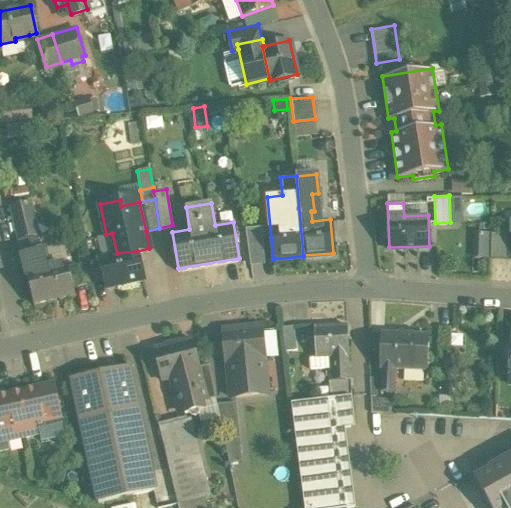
[(32,210),(13,214),(22,255),(41,251),(32,210)]
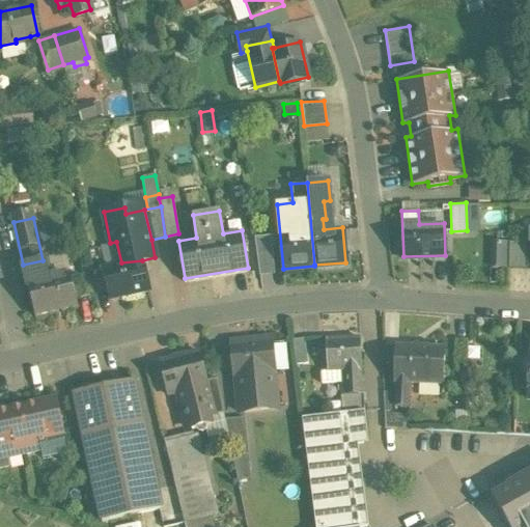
[(273,233),(254,236),(256,252),(270,251),(270,243),(274,242),(273,233)]
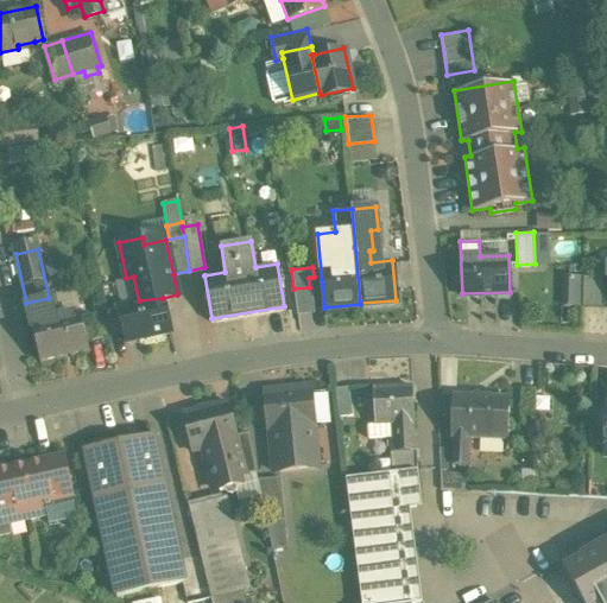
[(602,275),(583,274),(582,304),(601,305),(602,275)]
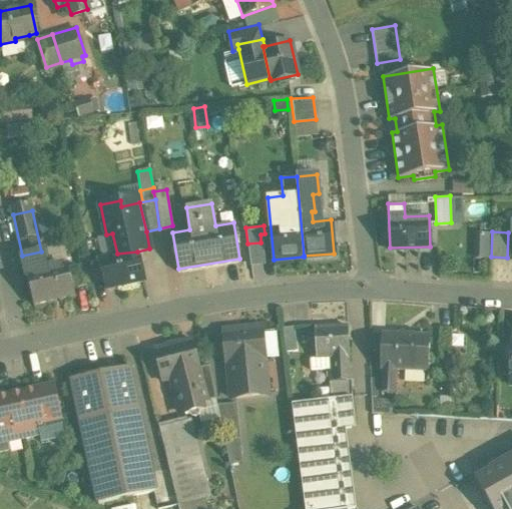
[(137,251),(117,253),(99,258),(106,287),(141,280),(143,279),(137,251)]
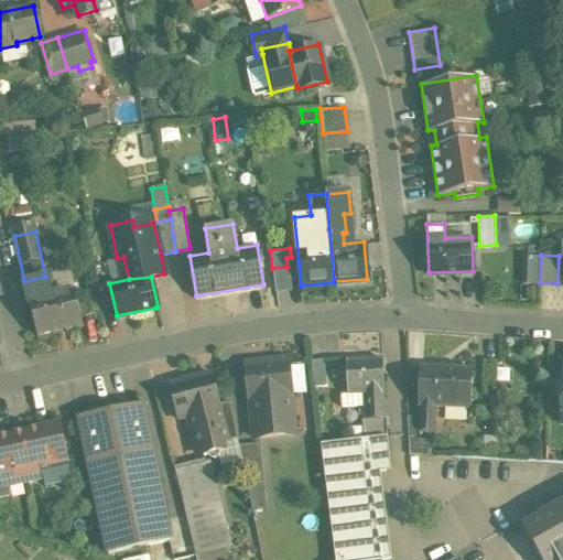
[(74,288),(29,299),(36,334),(82,324),(74,288)]
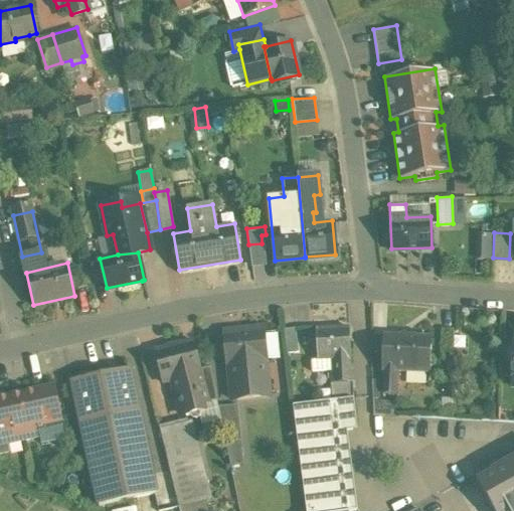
[(248,329),(224,331),(227,365),(228,365),(265,361),(266,361),(263,327),(261,327),(261,326),(248,328),(248,329)]
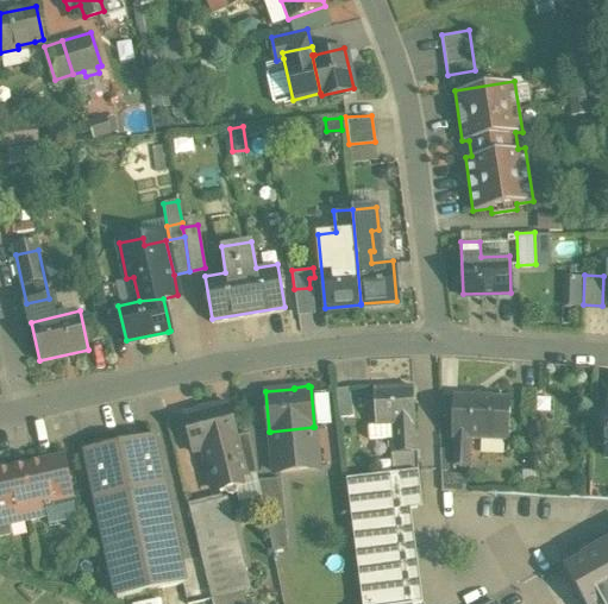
[(412,385),(374,387),(375,423),(393,422),(394,433),(390,433),(392,451),(417,450),(419,450),(418,432),(414,432),(413,421),(414,421),(412,385)]
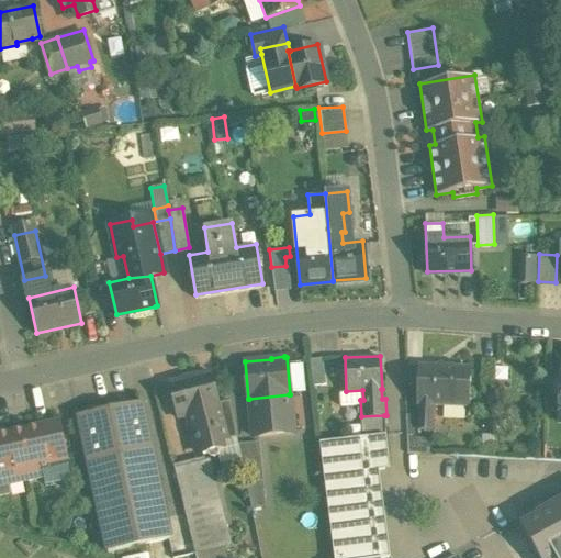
[(309,382),(325,381),(324,357),(307,358),(309,382)]
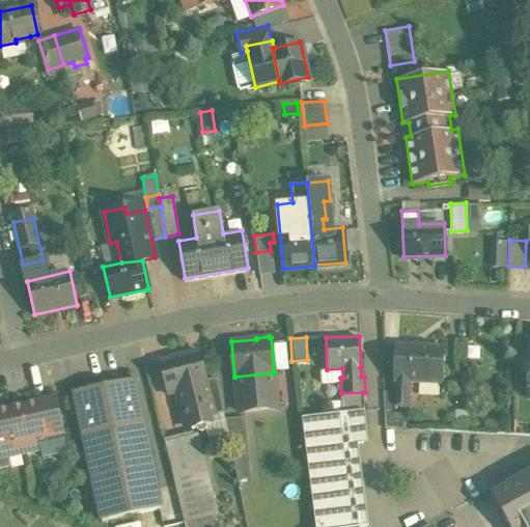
[(427,344),(411,343),(411,344),(395,344),(393,380),(394,381),(393,405),(408,405),(409,381),(443,382),(444,347),(427,345),(427,344)]
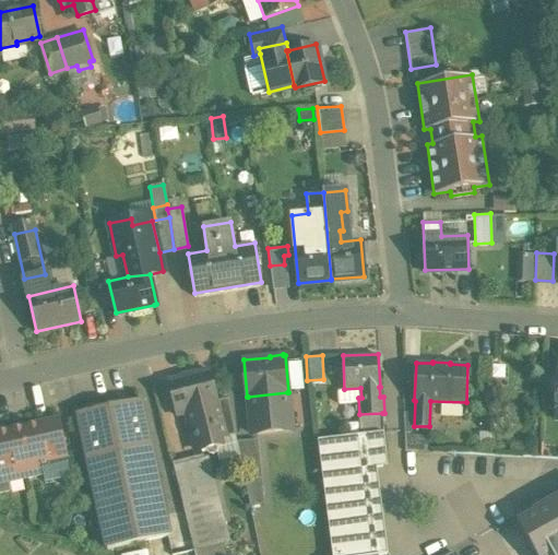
[(209,369),(168,379),(177,413),(187,411),(192,434),(199,440),(201,449),(217,446),(216,437),(235,433),(227,398),(216,400),(209,369)]
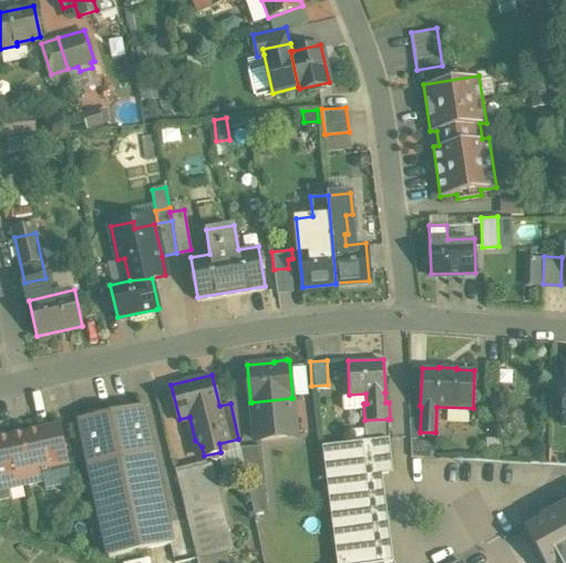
[(291,398),(251,402),(255,438),(295,434),(291,398)]
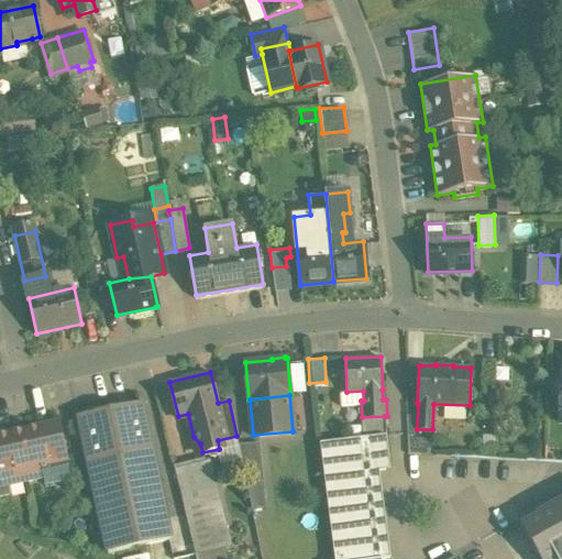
[(143,402),(77,416),(78,417),(88,460),(151,447),(142,404),(143,404),(143,402)]
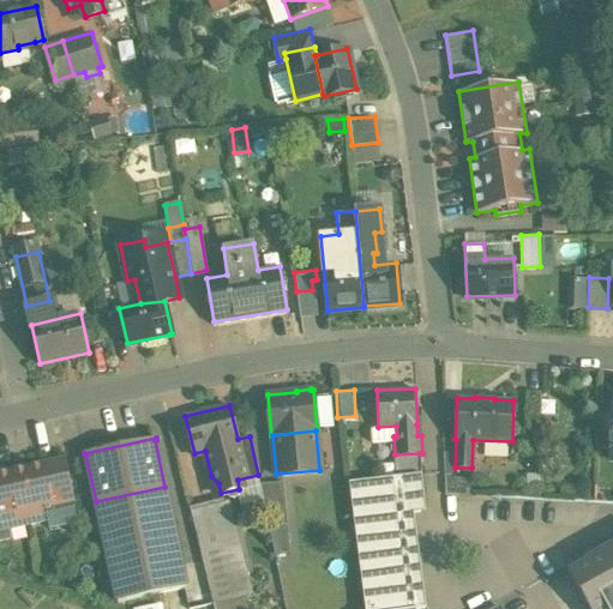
[(396,476),(349,482),(354,517),(403,511),(398,477),(420,474),(420,453),(395,454),(396,476)]
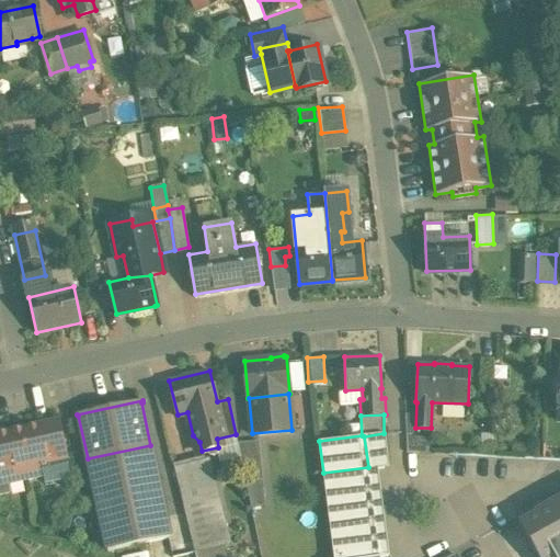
[(59,419),(0,431),(0,492),(9,490),(8,482),(43,475),(41,463),(67,457),(59,419)]
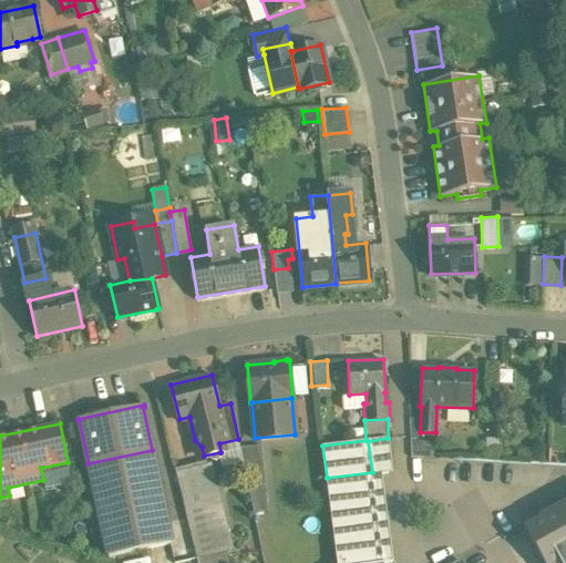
[(388,438),(368,441),(372,472),(372,473),(392,471),(388,438)]
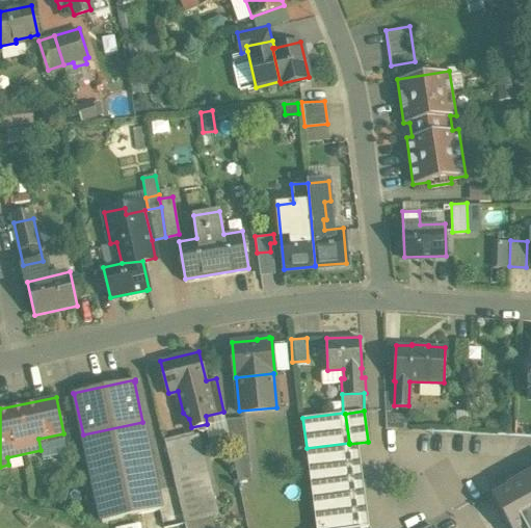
[(244,416),(224,419),(232,454),(248,453),(244,416)]
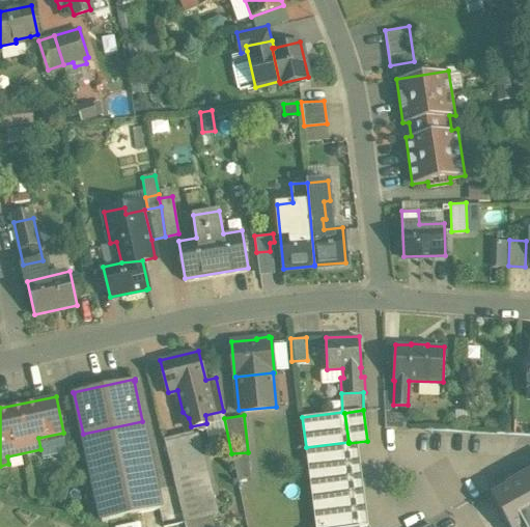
[(142,421),(83,434),(95,495),(156,482),(142,421)]
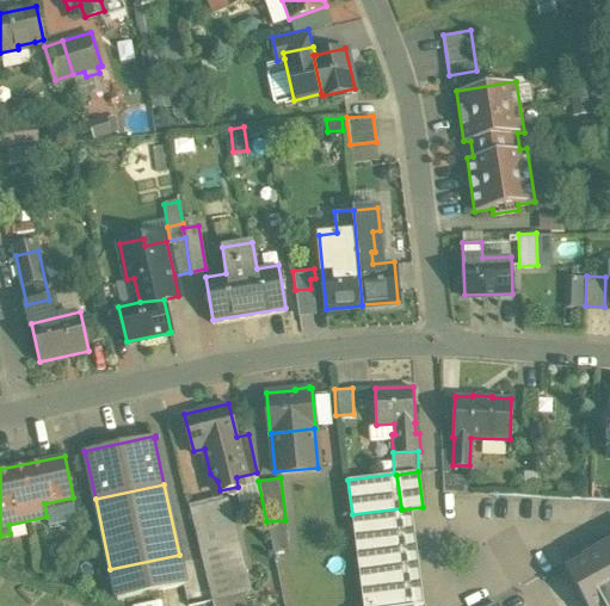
[(225,496),(189,505),(210,598),(247,588),(225,496)]
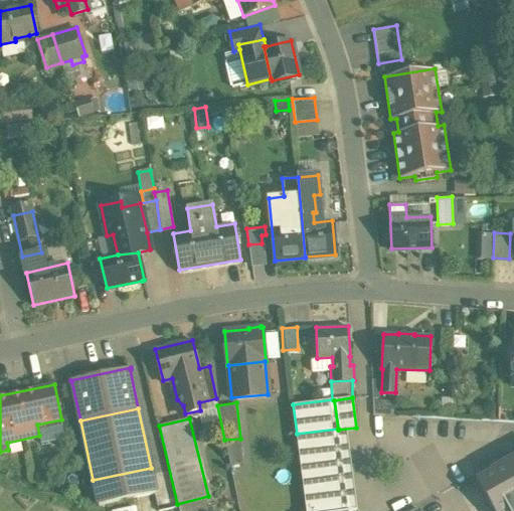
[(61,419),(37,424),(39,436),(41,443),(65,438),(61,419)]
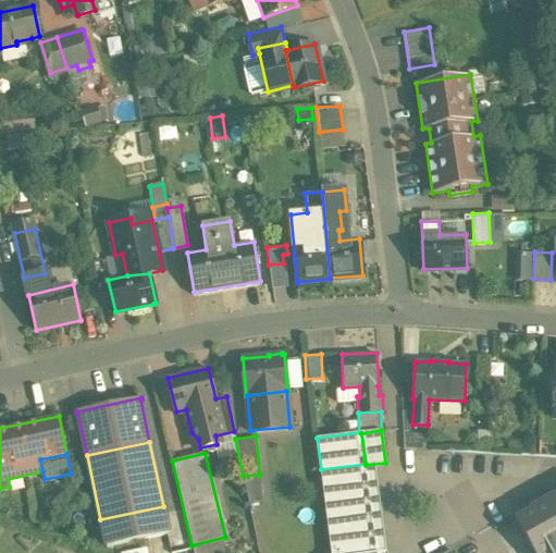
[(366,464),(321,469),(331,552),(367,552),(377,552),(366,465),(366,464)]
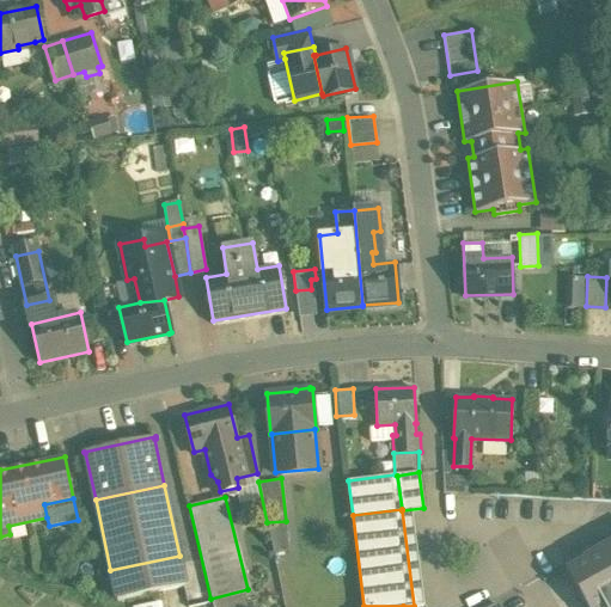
[(179,556),(110,570),(116,599),(185,583),(179,556)]
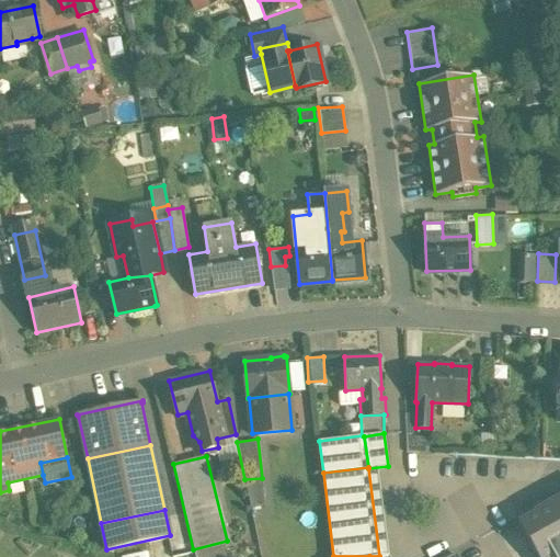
[(559,510),(512,537),(523,556),(545,556),(559,548),(559,510)]
